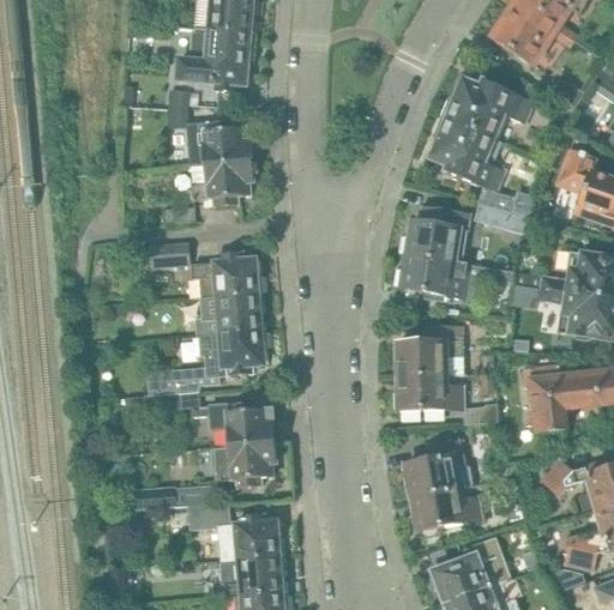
[(211,0),(209,29),(254,32),(258,0),(211,0)]
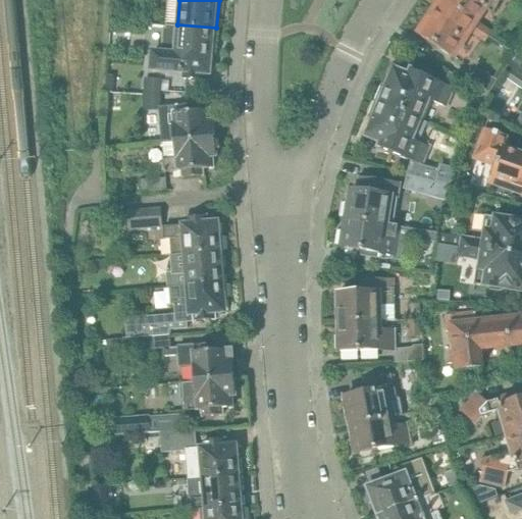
[(449,55),(450,53),(454,55),(470,31),(484,39),(490,29),(477,19),(446,0),(438,0),(418,32),(439,46),(438,48),(449,55)]
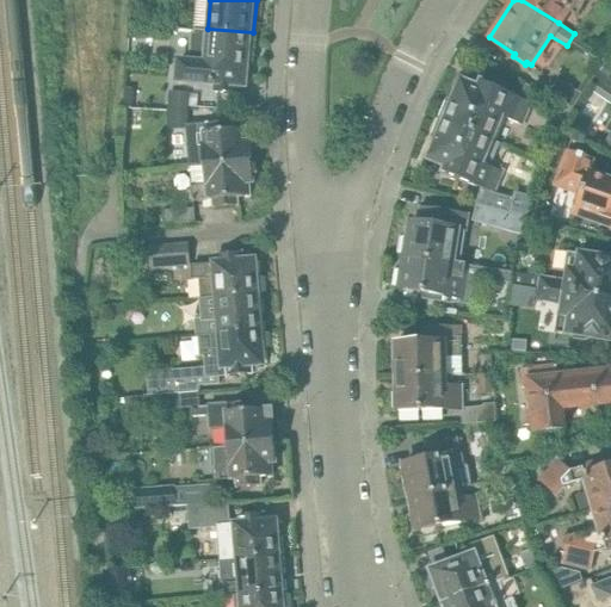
[(522,0),(559,23),(568,8),(575,12),(578,12),(585,0),(522,0)]
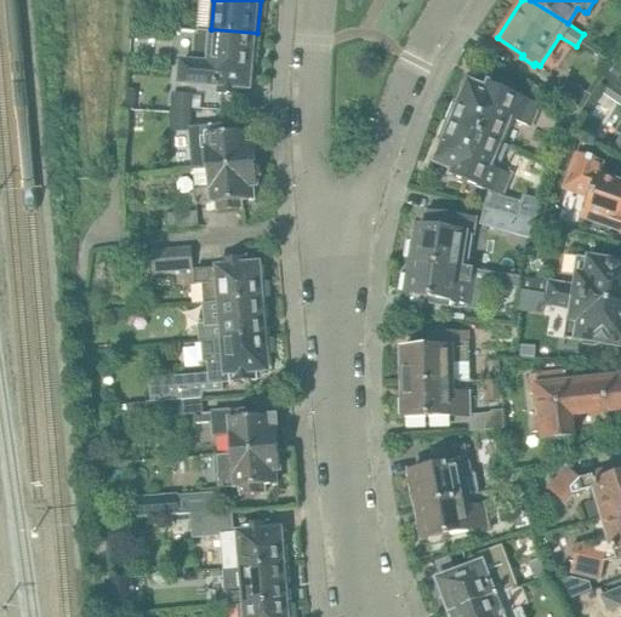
[(182,60),(180,79),(217,83),(216,91),(240,92),(240,85),(249,85),(250,67),(255,67),(257,33),(211,29),(197,28),(194,61),(182,60)]
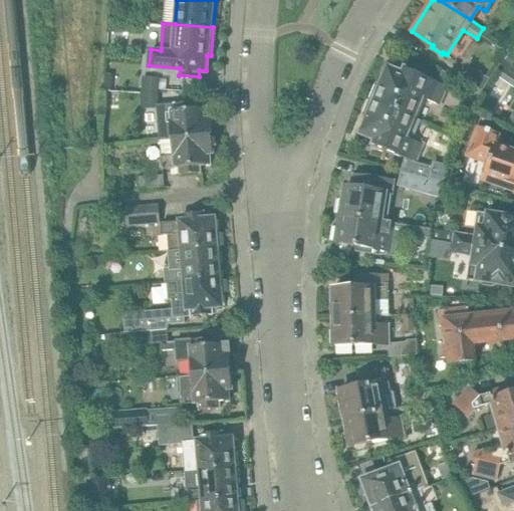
[(513,45),(512,44),(498,63),(513,75),(513,45)]
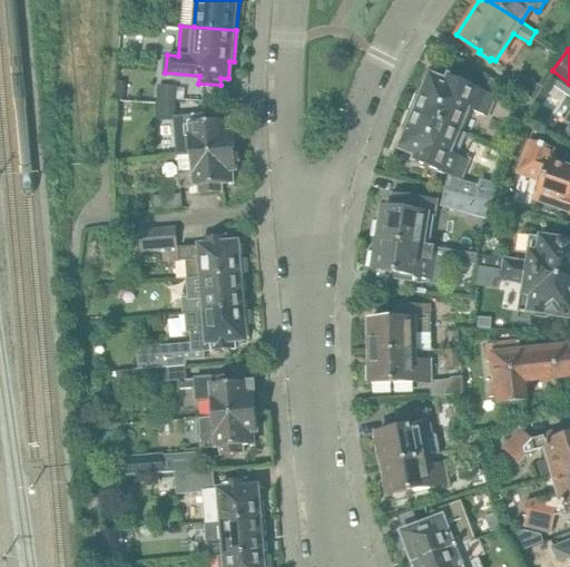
[(534,99),(543,85),(520,72),(512,87),(534,99)]
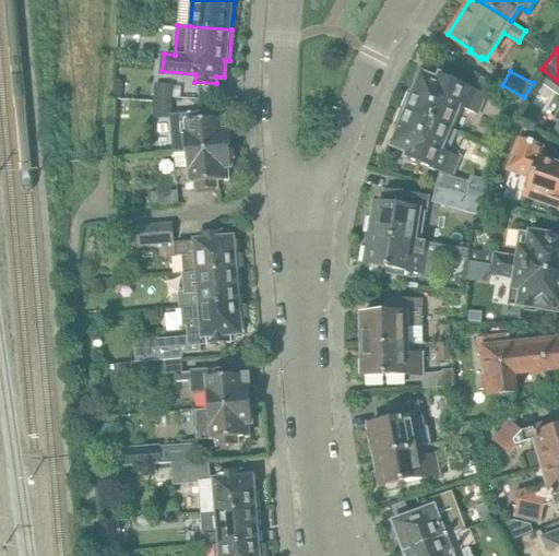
[(414,90),(409,87),(402,106),(450,126),(459,104),(477,111),(485,91),(497,96),(502,85),(482,74),(476,87),(440,72),(438,79),(421,72),(414,90)]
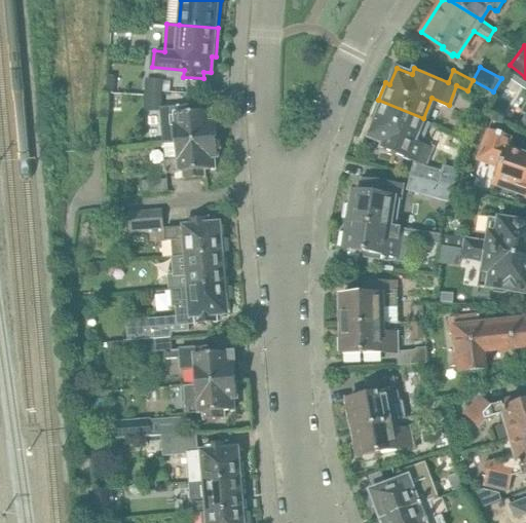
[(147,77),(146,89),(161,89),(162,77),(147,77)]
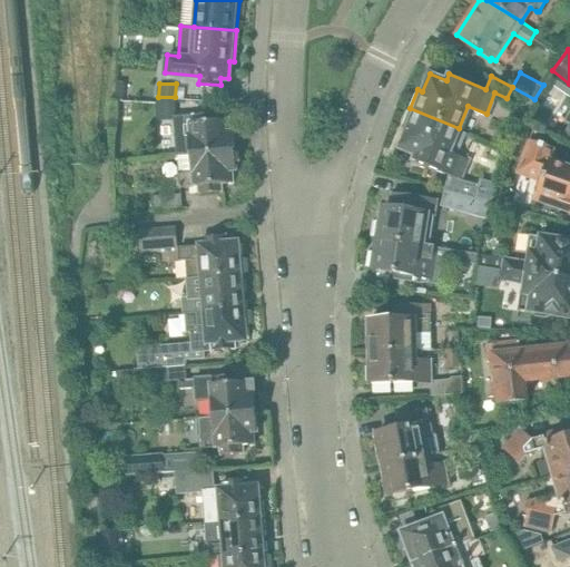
[(175,107),(175,97),(158,97),(156,96),(157,116),(168,115),(167,107),(175,107)]
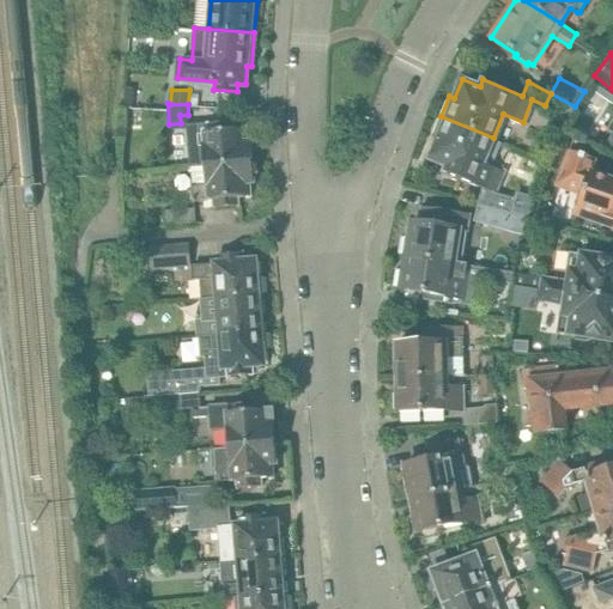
[(513,211),(528,215),(533,201),(515,195),(515,196),(495,190),(503,169),(484,160),(493,138),(441,116),(432,135),(437,138),(430,157),(448,164),(444,170),(481,186),(477,200),(480,201),(501,207),(513,211)]
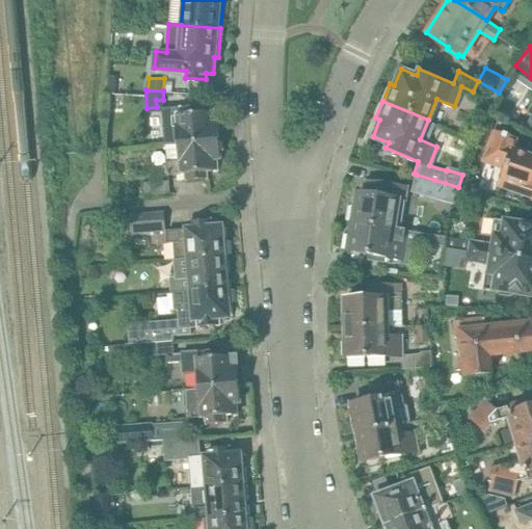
[(163,107),(162,107),(163,127),(165,143),(166,143),(179,142),(218,139),(217,122),(213,122),(212,110),(202,111),(202,104),(163,107)]
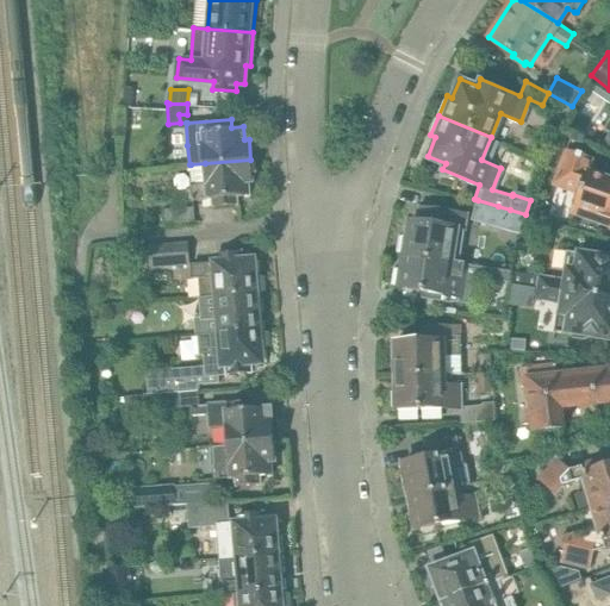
[(567,145),(554,181),(579,191),(571,211),(609,224),(609,177),(590,170),(595,156),(567,145)]
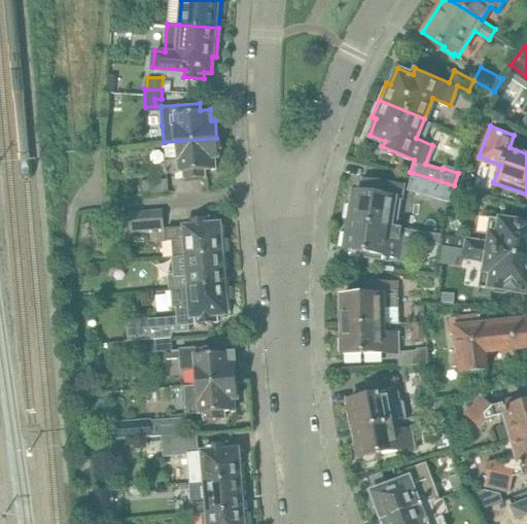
[(177,141),(165,142),(166,159),(165,159),(166,171),(183,170),(183,177),(205,175),(205,168),(215,168),(214,156),(218,155),(216,138),(177,141)]
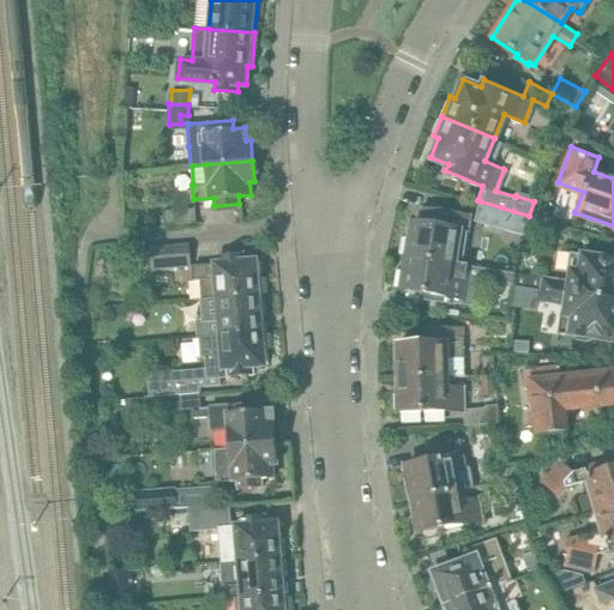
[(481,201),(475,221),(507,230),(513,211),(501,207),(481,201)]
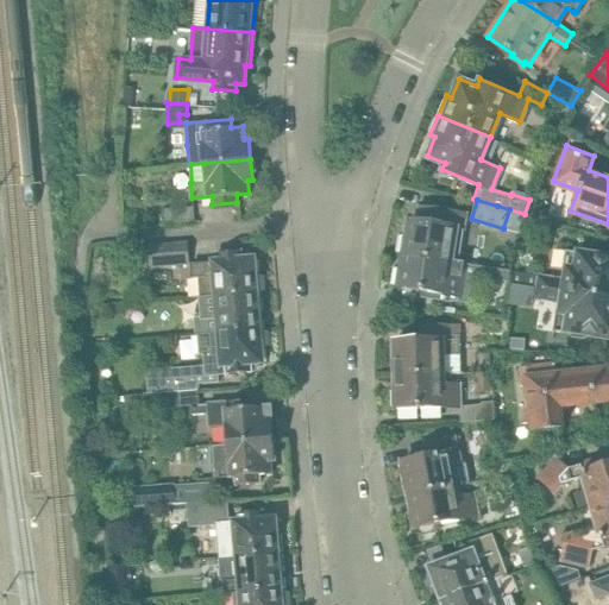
[(193,205),(163,207),(164,221),(194,219),(193,205)]
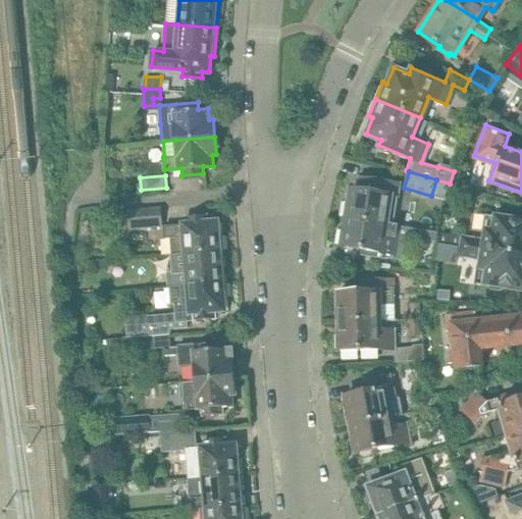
[(345,200),(343,214),(346,215),(346,216),(387,222),(394,223),(396,209),(400,183),(359,175),(357,189),(350,188),(348,201),(345,200)]
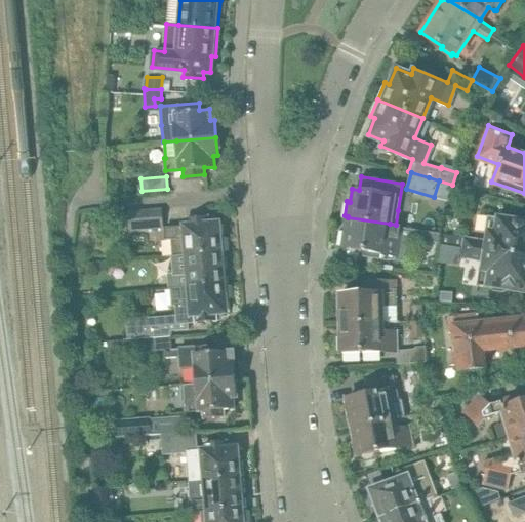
[(162,225),(161,207),(128,210),(129,227),(162,225)]
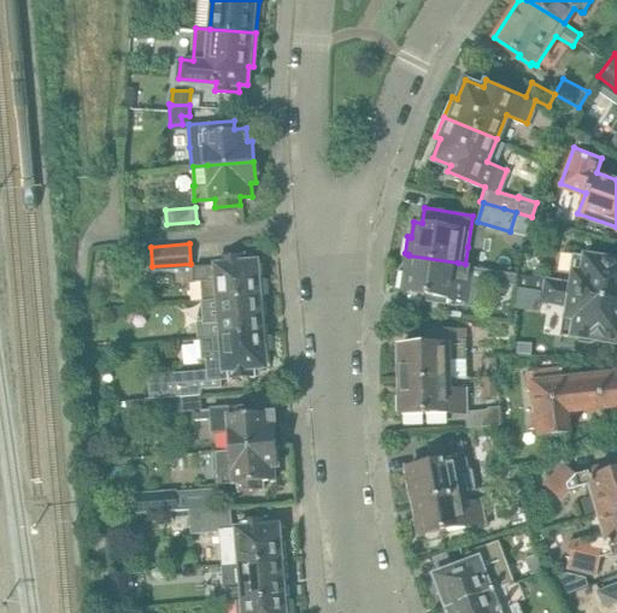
[(519,286),(542,288),(616,300),(616,258),(607,257),(604,253),(593,252),(589,254),(573,252),(570,270),(573,271),(571,284),(564,283),(564,280),(522,272),(519,286)]
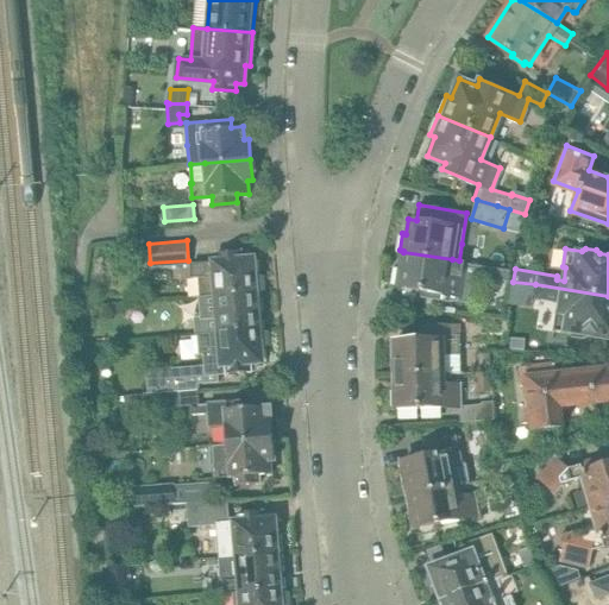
[(198,276),(200,295),(261,290),(259,272),(255,273),(253,257),(242,258),(240,250),(217,251),(217,259),(192,262),(193,276),(198,276)]
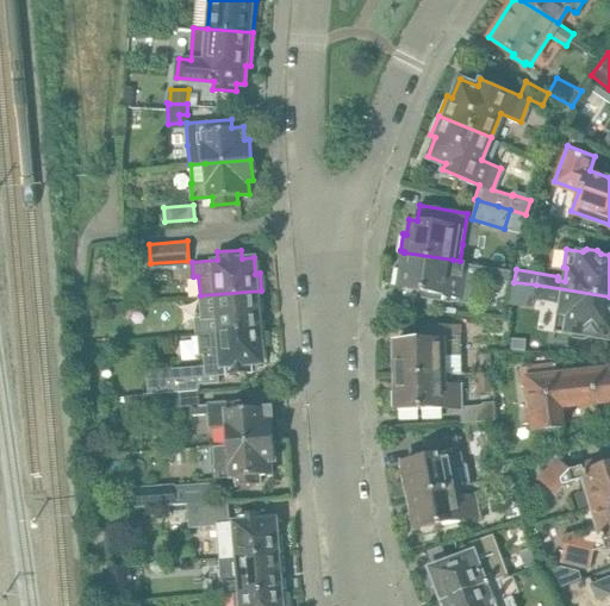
[(398,266),(396,283),(399,283),(399,286),(404,287),(403,289),(417,292),(418,288),(431,291),(453,294),(452,300),(468,303),(473,275),(509,280),(510,269),(459,262),(460,261),(453,260),(404,252),(402,267),(398,266)]
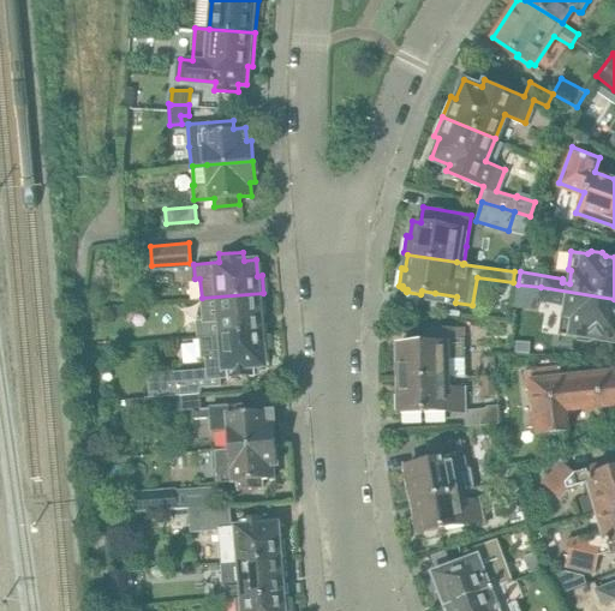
[(518,285),(514,303),(538,306),(539,299),(541,287),(518,285)]
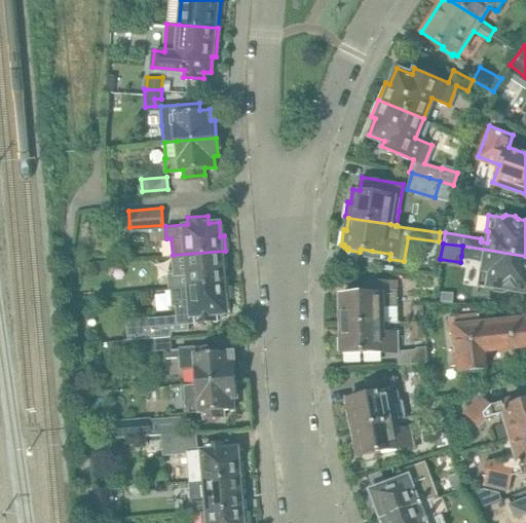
[(525,256),(462,246),(461,256),(478,259),(478,256),(484,257),(483,268),(480,268),(477,284),(491,286),(493,289),(503,291),(506,289),(525,291),(525,256)]
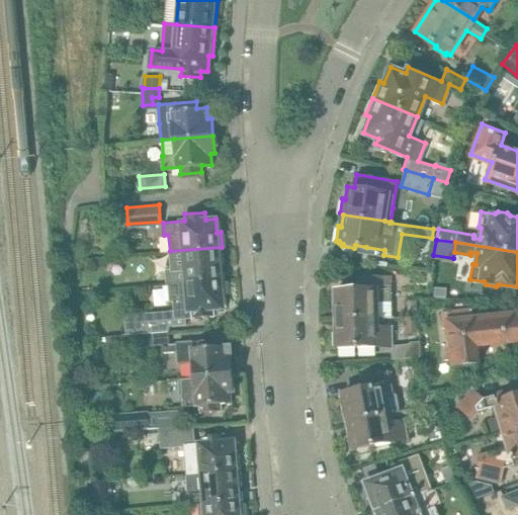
[(171,272),(166,272),(167,283),(168,283),(225,278),(222,247),(170,251),(169,251),(171,272)]
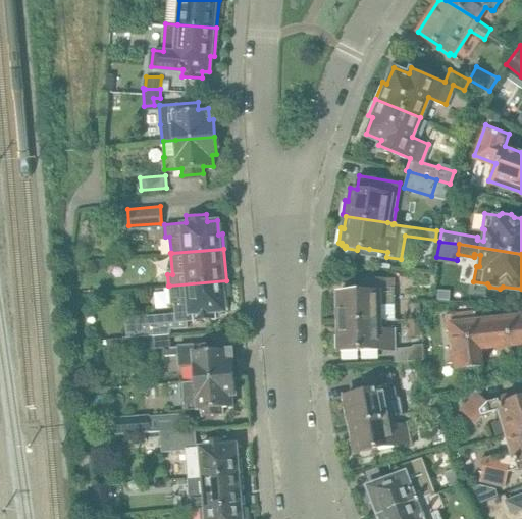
[(348,292),(337,292),(338,320),(386,319),(386,318),(380,318),(379,305),(385,304),(385,277),(360,278),(360,289),(348,289),(348,292)]
